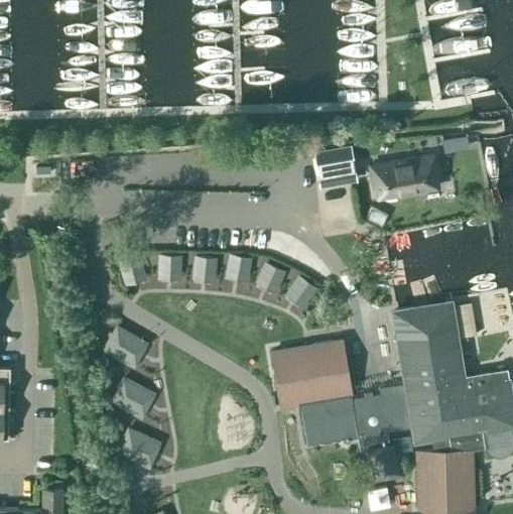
[(469,136),(443,140),(445,153),(471,149),(469,136)]
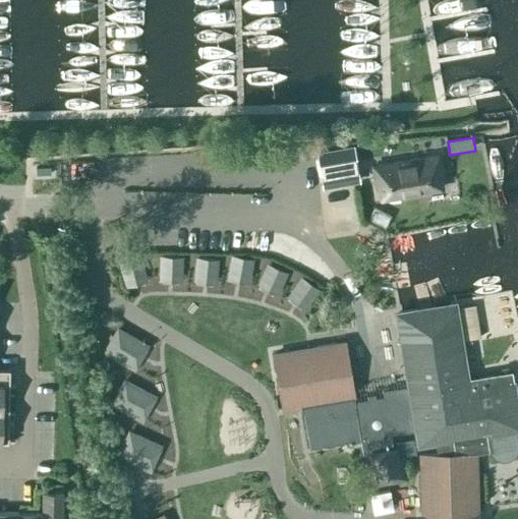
[(342,149),(328,150),(331,182),(352,181),(349,149),(342,149)]
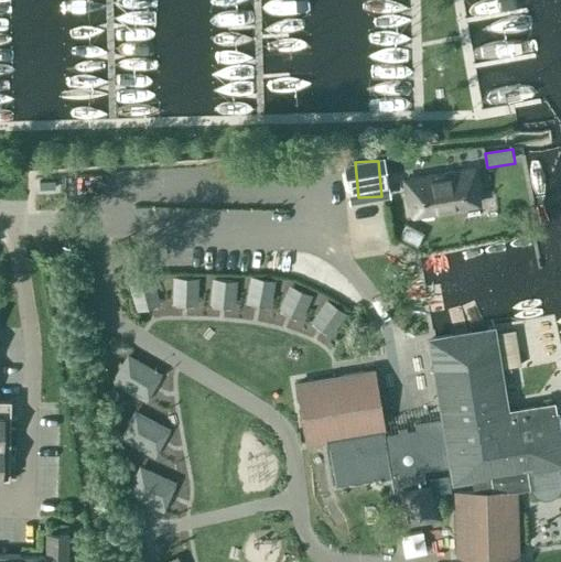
[(479,205),(478,195),(482,194),(477,170),(406,181),(410,206),(413,206),(416,215),(479,205)]
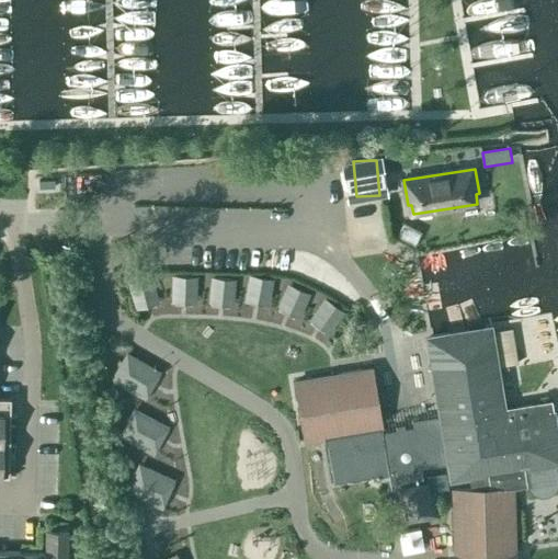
[(297,280),(285,272),(271,292),(283,299),(297,280)]
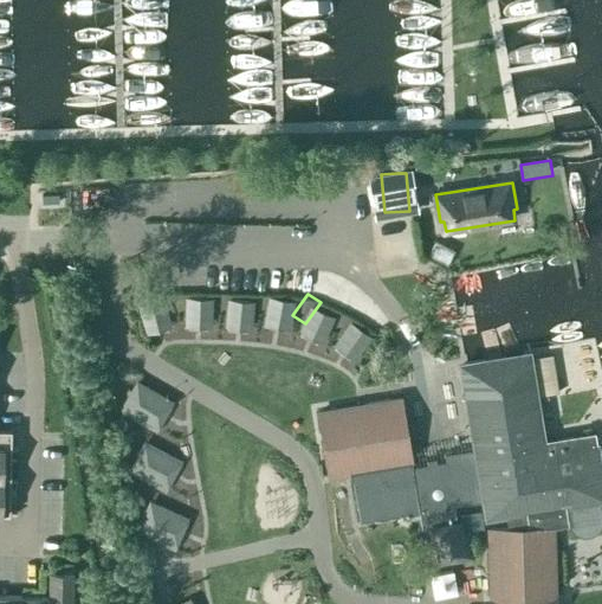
[(345,320),(332,310),(317,332),(330,341),(345,320)]
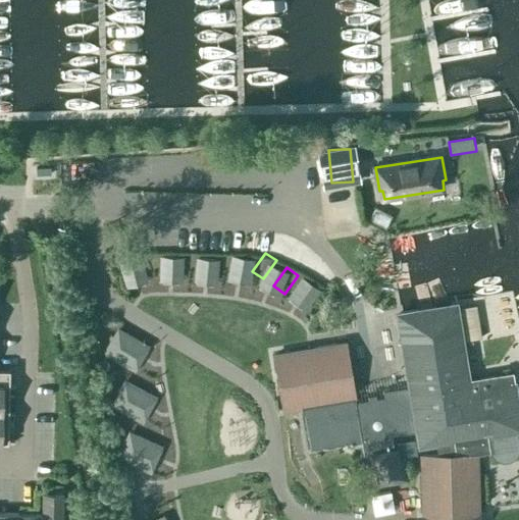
[(306,308),(318,289),(307,281),(295,301),(306,308)]
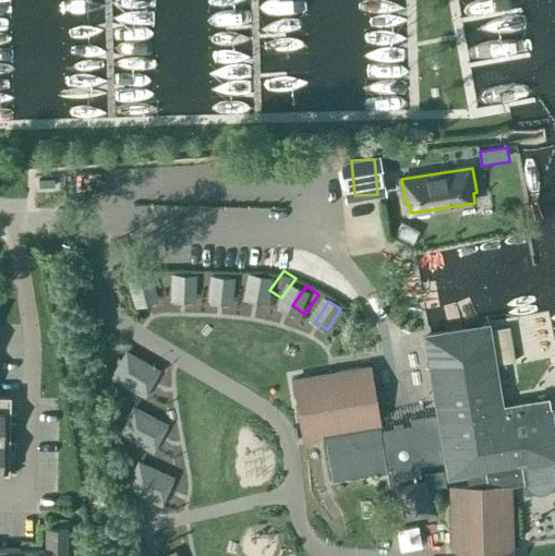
[(553,487),(554,484),(554,466),(553,460),(554,460),(554,430),(550,400),(503,408),(489,327),(429,338),(442,414),(412,420),(413,425),(382,431),(372,367),(296,381),(305,440),(326,437),(333,482),(398,471),(400,485),(397,485),(399,497),(394,498),(398,520),(437,514),(434,492),(427,493),(426,481),(423,481),(421,467),(449,462),(451,476),(470,473),(472,487),(454,487),(455,555),(514,555),(511,485),(510,486),(510,484),(527,481),(529,486),(533,490),(538,493),(544,493),(549,491),(553,487)]
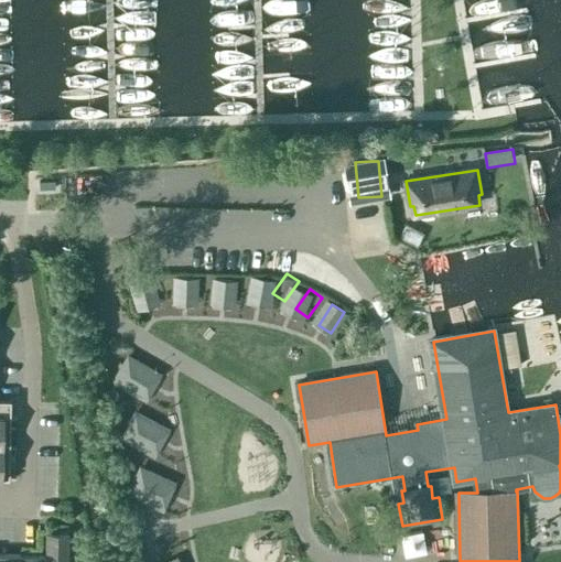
[(71,561),(72,535),(49,535),(46,561),(71,561)]
